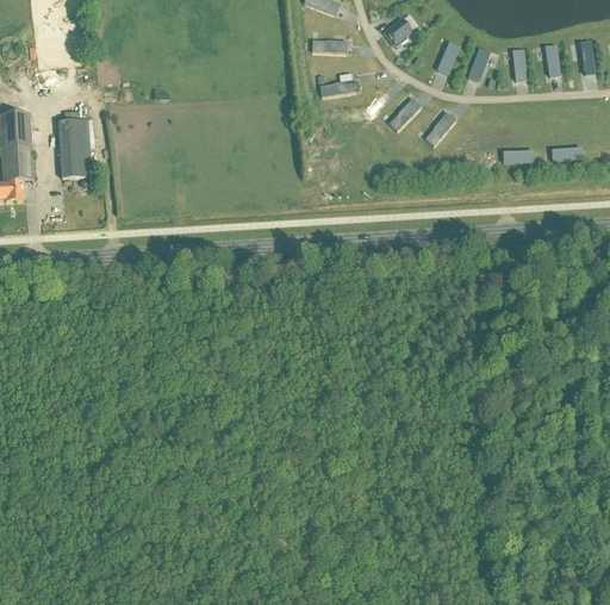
[(304,0),(304,2),(334,14),(338,5),(327,0),(304,0)]
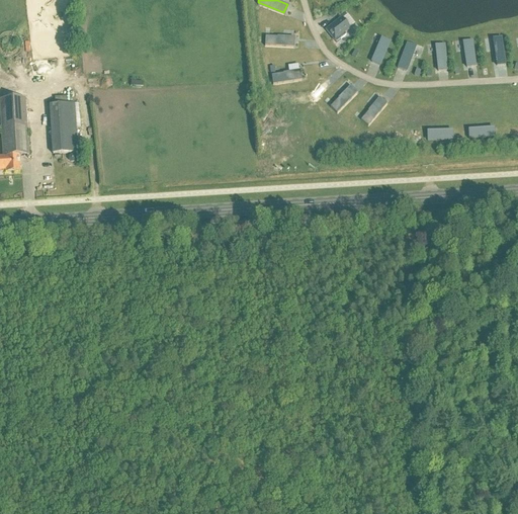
[(341,14),(325,27),(335,40),(345,32),(344,31),(350,26),(341,14)]
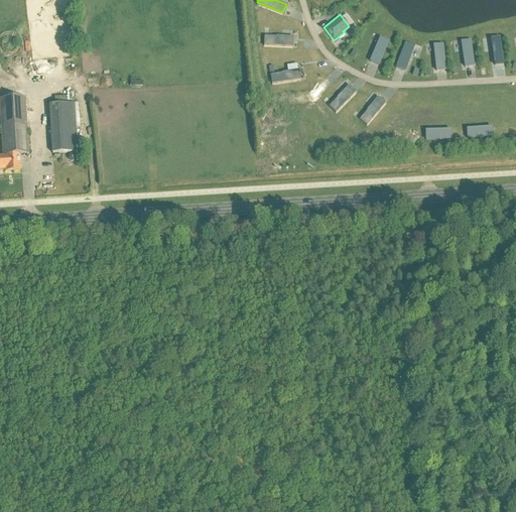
[(375,32),(368,48),(377,53),(385,37),(375,32)]
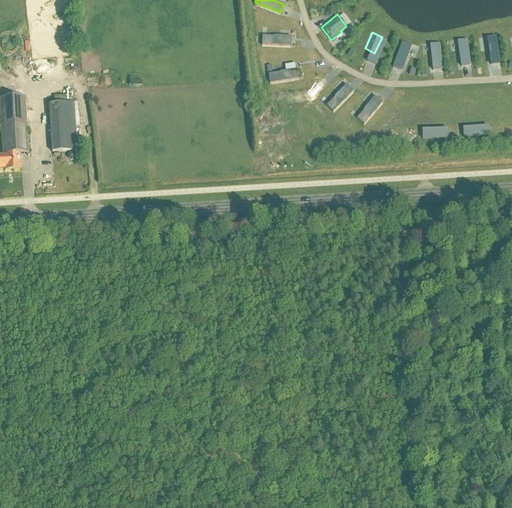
[(262,33),(261,43),(289,44),(290,36),(274,35),(274,34),(262,33)]
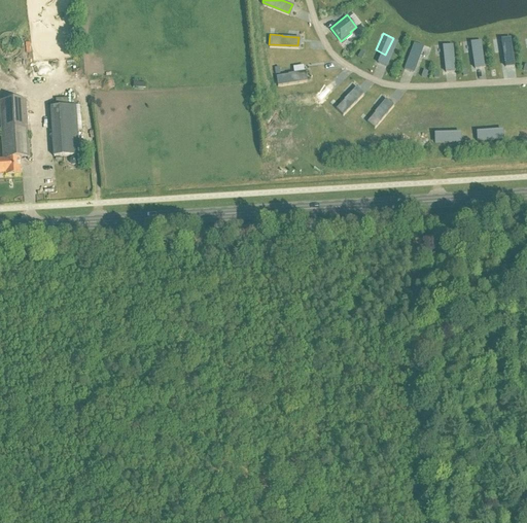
[(502,49),(505,65),(514,63),(511,37),(501,38),(503,49),(502,49)]
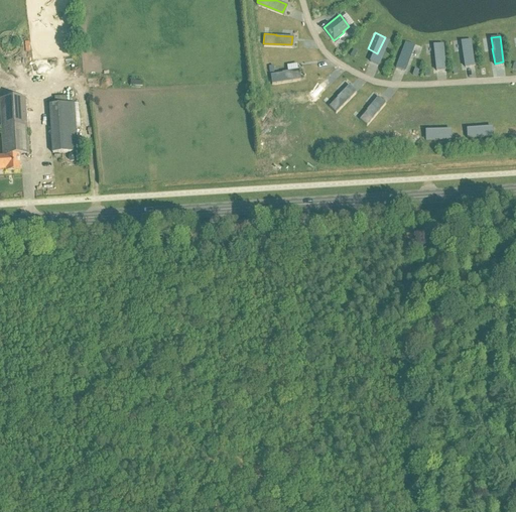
[(462,48),(465,66),(474,65),(470,38),(462,39),(463,48),(462,48)]
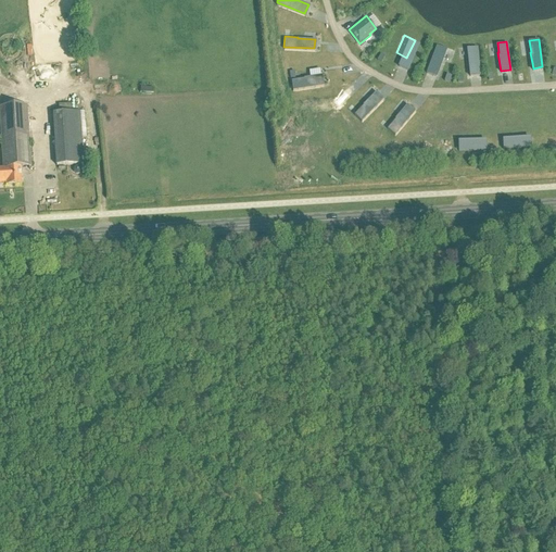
[(427,71),(437,75),(443,57),(442,57),(445,48),(437,45),(427,71)]
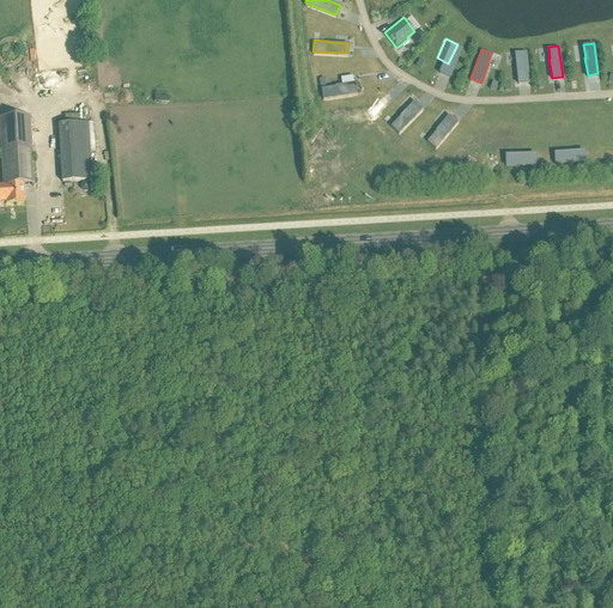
[(519,81),(529,80),(526,49),(516,50),(517,61),(516,61),(519,81)]
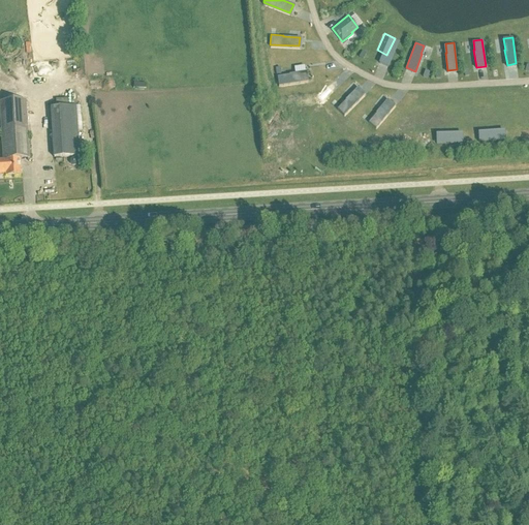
[(305,71),(294,72),(289,73),(289,72),(277,74),(278,84),(307,80),(306,71),(305,71)]
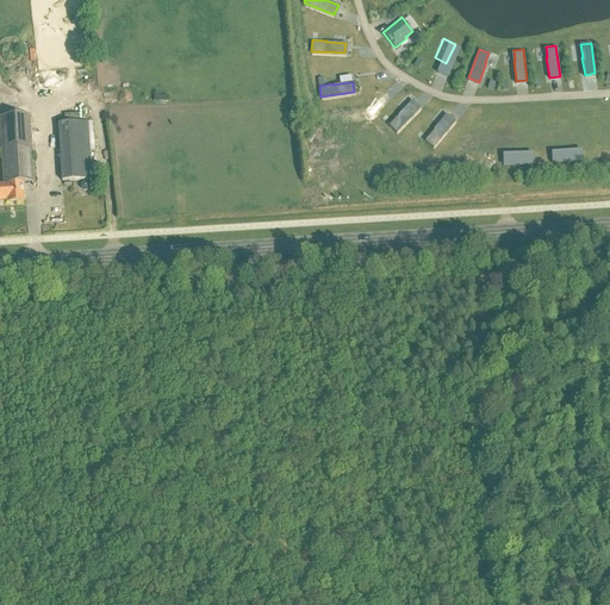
[(388,123),(397,131),(419,107),(412,100),(399,113),(399,112),(388,123)]
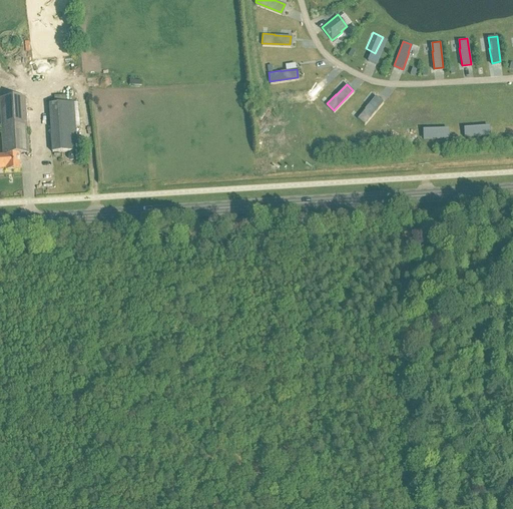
[(25,96),(0,97),(0,98),(2,124),(27,123),(25,96)]
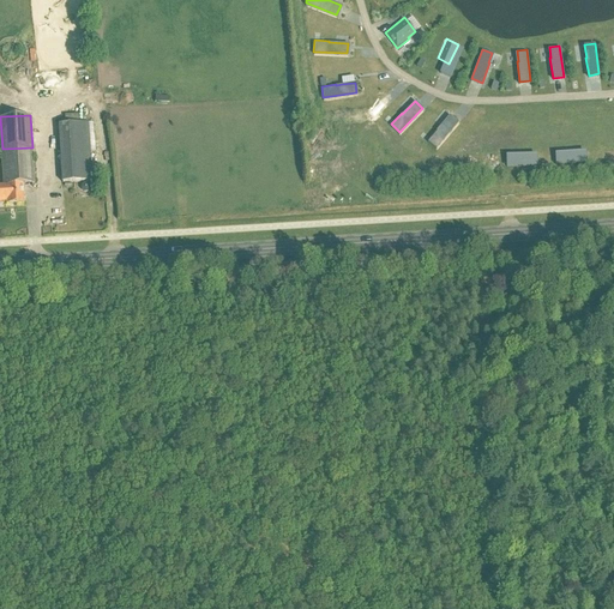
[(89,120),(58,122),(61,180),(92,179),(89,120)]
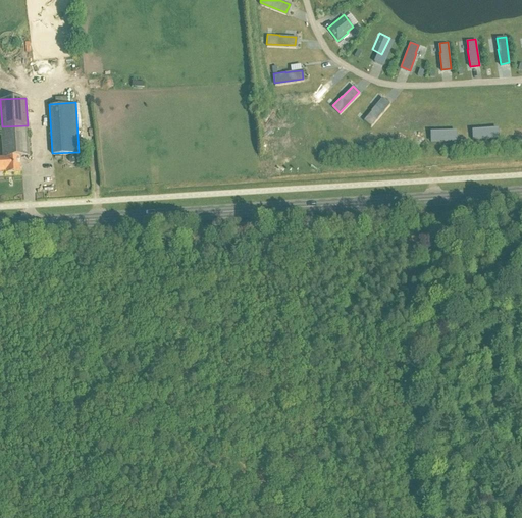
[(30,155),(28,125),(2,126),(3,157),(0,156),(0,170),(6,170),(6,172),(20,171),(19,156),(30,155)]
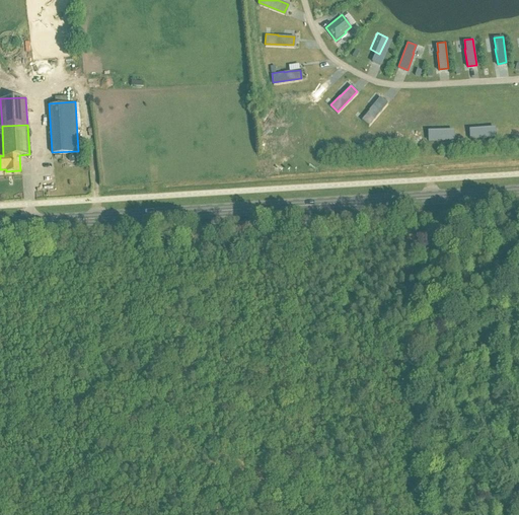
[(279,139),(283,147),(290,143),(286,136),(279,139)]
